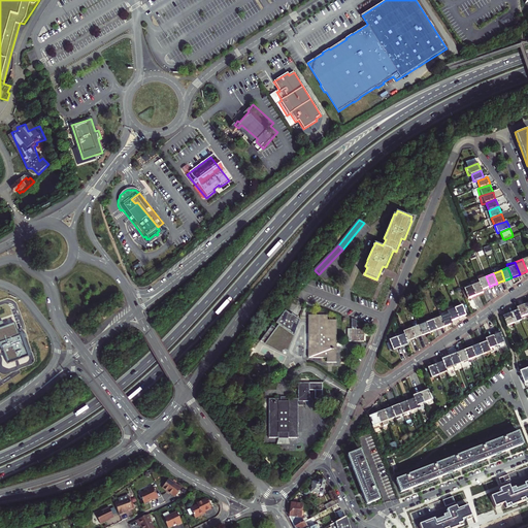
[(479,278),(480,283),(483,289),(486,288),(490,287),(486,276),(479,278)]
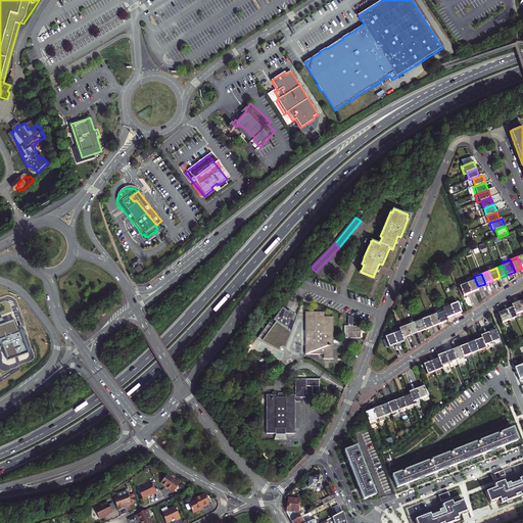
[(478,286),(475,280),(468,282),(472,292),(476,291),(479,290),(478,286)]
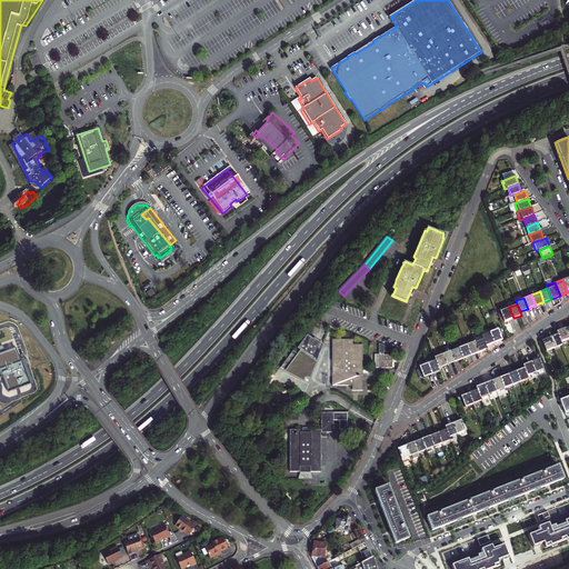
[(508,320),(513,318),(509,307),(500,310),(500,311),(505,321),(508,320)]
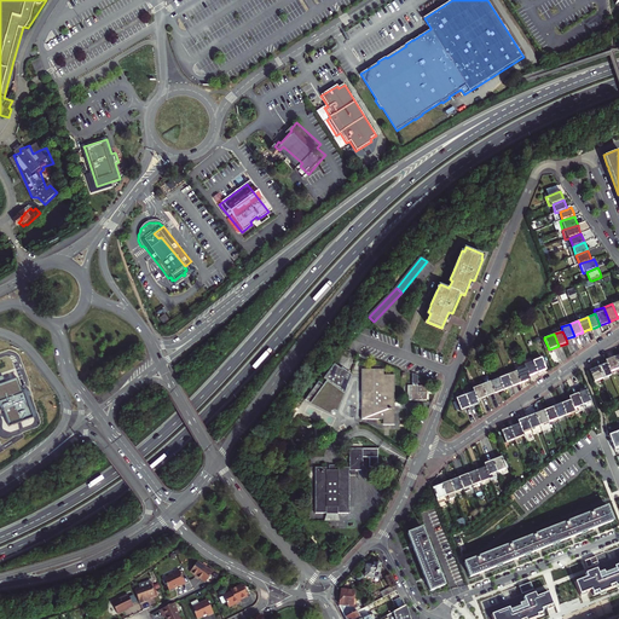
[(547,369),(542,357),(533,360),(538,372),(542,371),(547,369)]
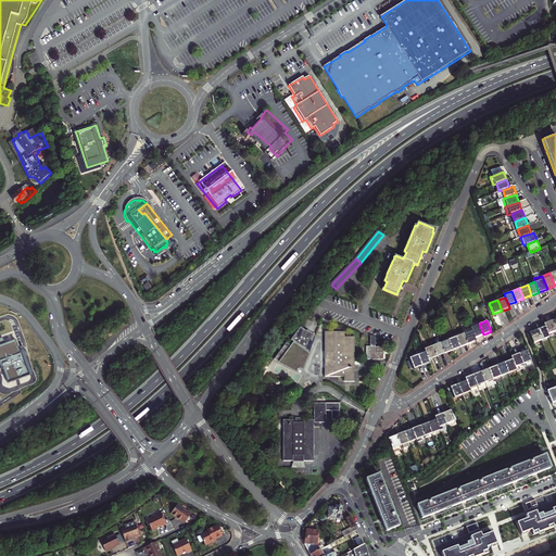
[(544,323),(546,326),(548,333),(555,330),(552,320),(548,321),(544,323)]
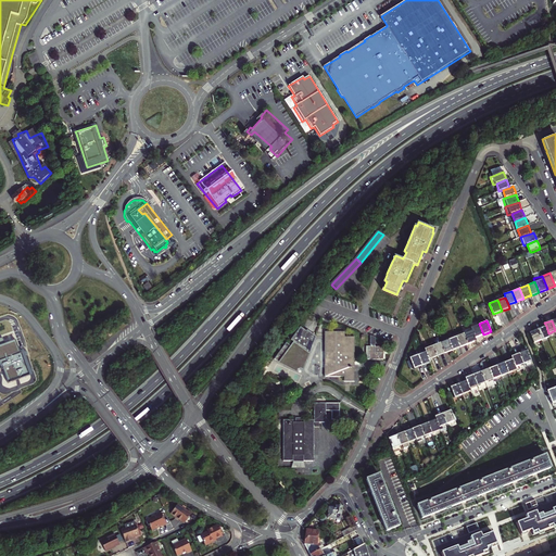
[(470,327),(472,330),(475,338),(478,337),(483,335),(479,324),(470,327)]
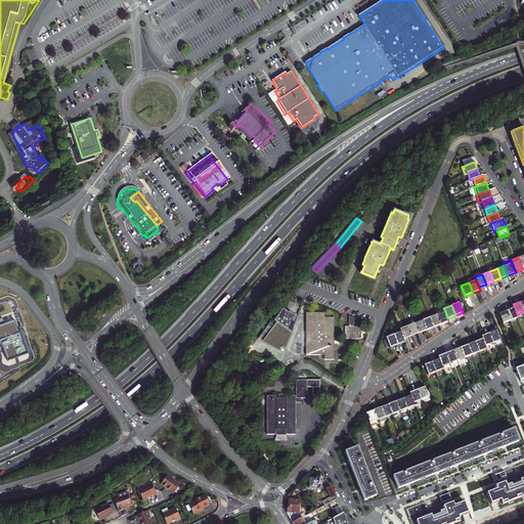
[(511,309),(507,310),(511,320),(518,317),(517,314),(515,307),(511,309)]
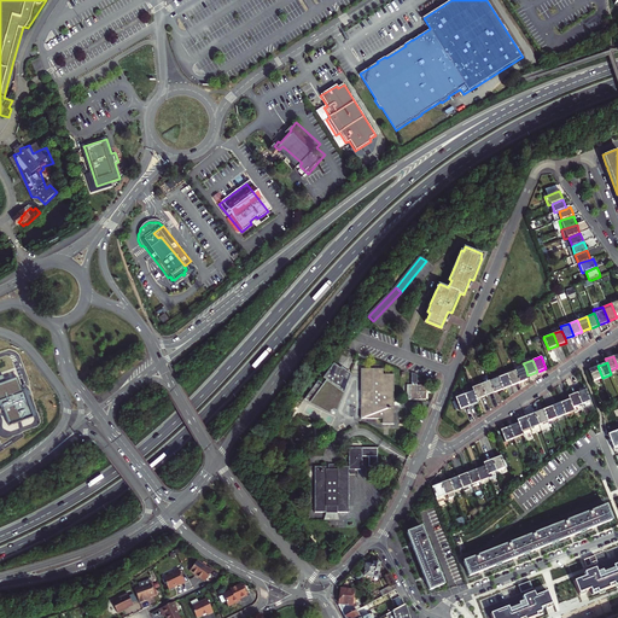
[(334,363),(305,401),(336,417),(351,375),(334,363)]
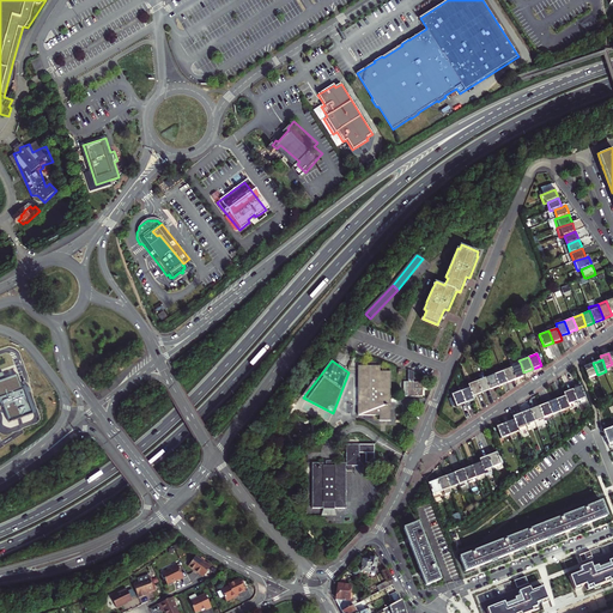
[(511,368),(516,378),(521,377),(525,375),(523,372),(521,364),(519,360),(510,364),(511,368)]
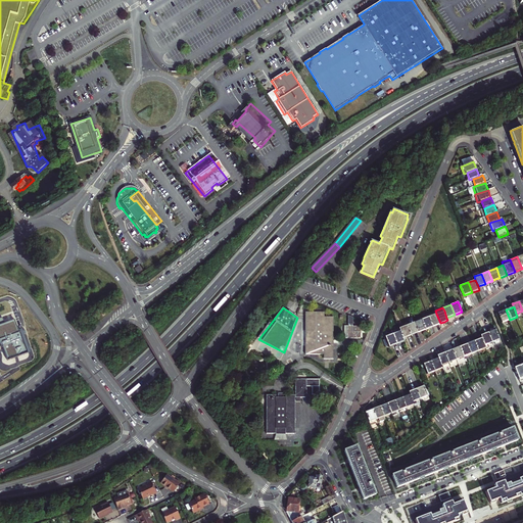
[(503,323),(510,320),(506,310),(503,312),(498,313),(503,323)]
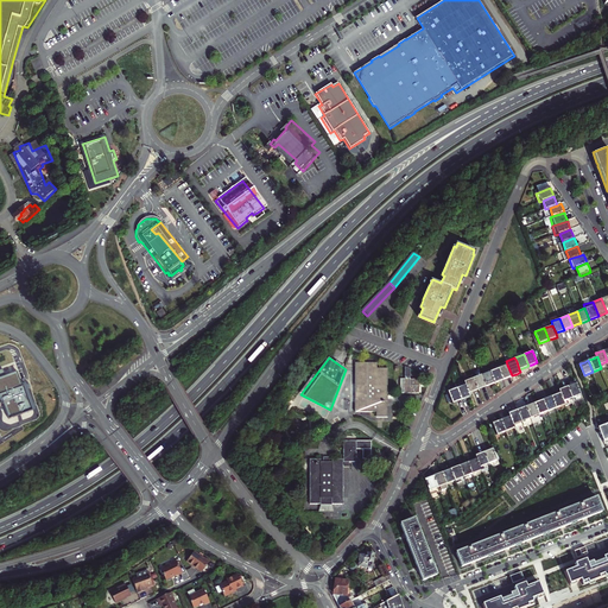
[(356,363),(358,413),(379,413),(379,418),(390,418),(388,400),(388,369),(378,369),(378,363),(356,363)]
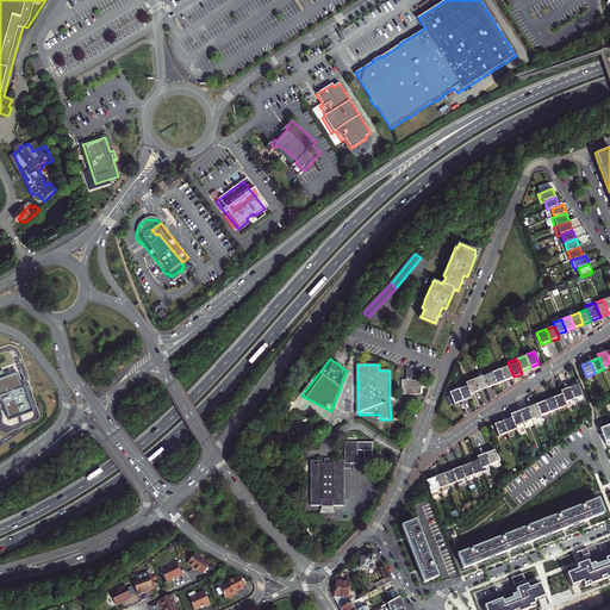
[(500,368),(505,380),(509,379),(514,377),(509,366),(500,368)]
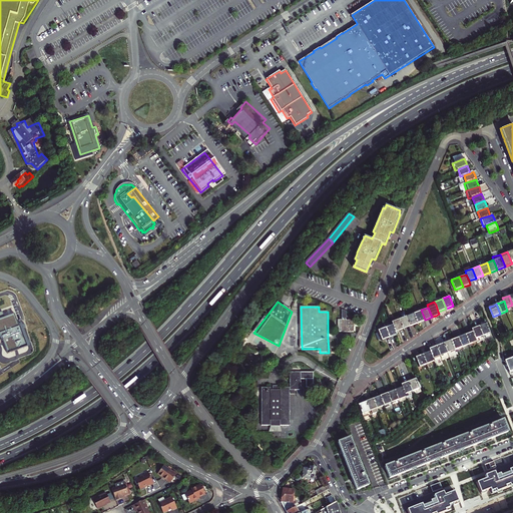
[(343,320),(338,320),(338,332),(347,332),(355,332),(354,325),(354,320),(347,320),(347,312),(342,310),(343,320)]
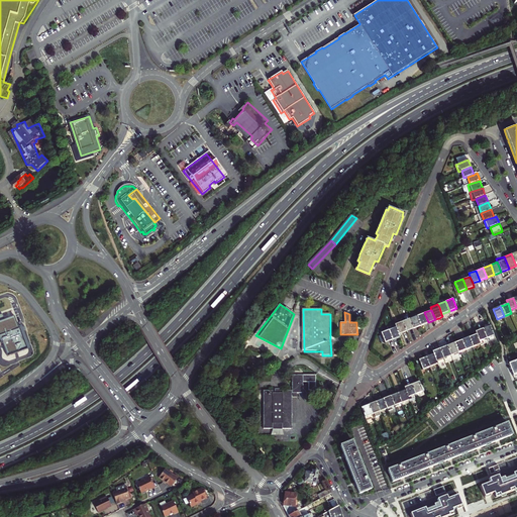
[(424,324),(428,322),(424,312),(417,315),(421,325),(424,324)]
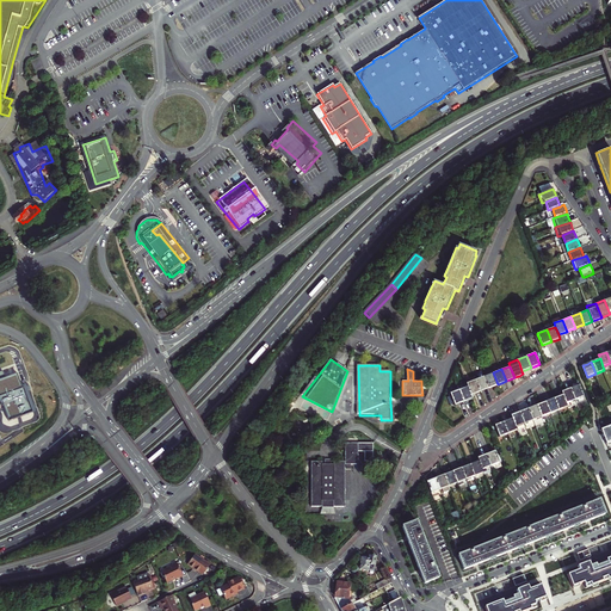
[(22,388),(17,374),(5,378),(2,371),(0,372),(0,402),(1,407),(2,407),(8,421),(36,412),(26,386),(22,388)]
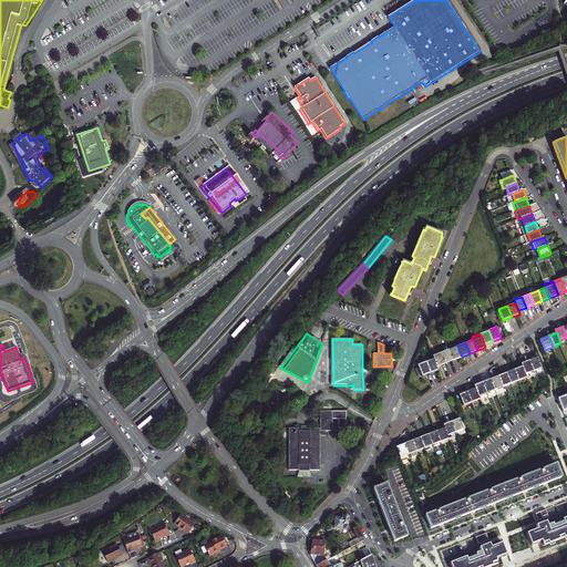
[(457,358),(462,357),(457,346),(449,349),(453,360),(457,358)]
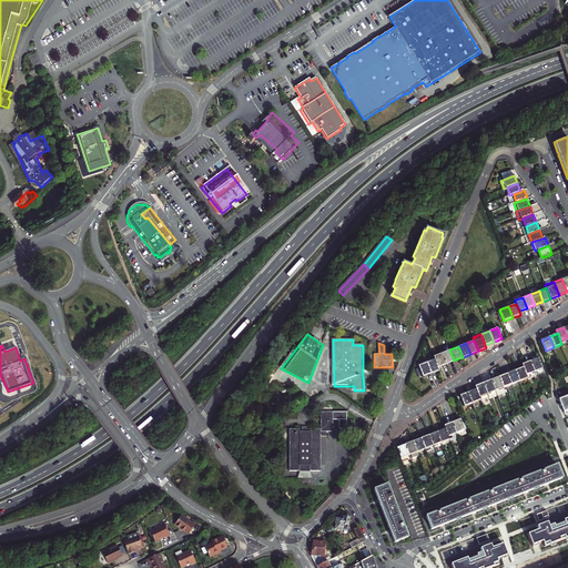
[(442,352),(446,364),(449,362),(454,361),(449,350),(442,352)]
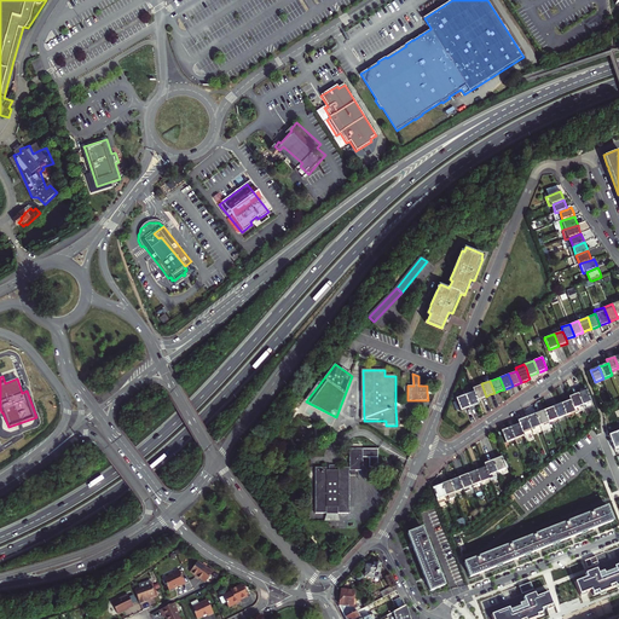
[(482,398),(486,397),(481,383),(473,387),(475,391),(478,399),(482,398)]
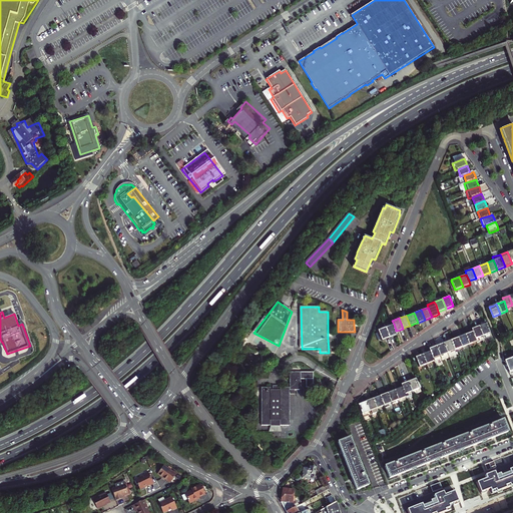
[(386,327),(390,337),(395,335),(398,334),(396,331),(394,324),(386,327)]
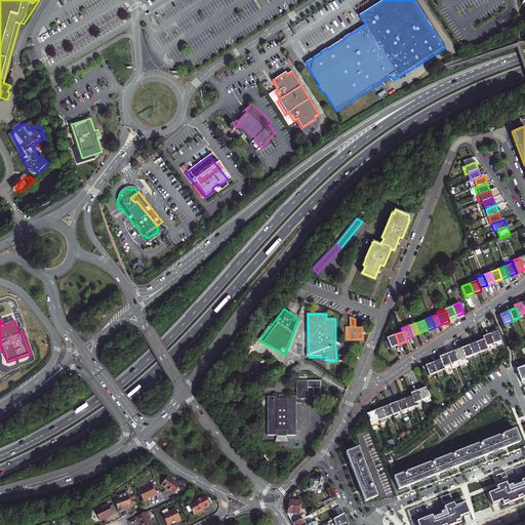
[(502,344),(498,331),(495,332),(491,334),(495,344),(496,347),(502,344)]
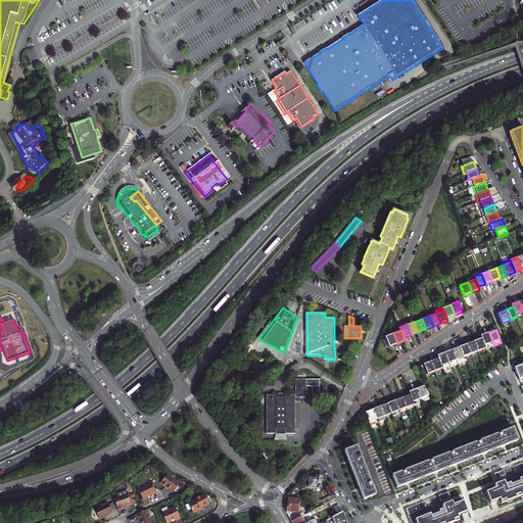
[(386,338),(389,346),(393,344),(397,343),(393,333),(386,336),(386,338)]
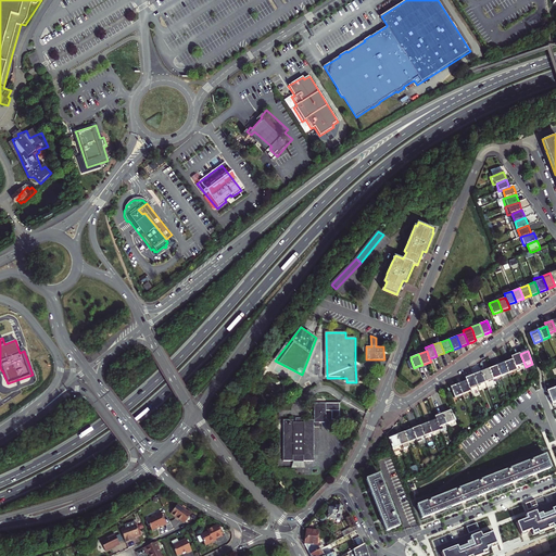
[(514,359),(517,367),(525,364),(520,354),(516,355),(513,356),(514,359)]
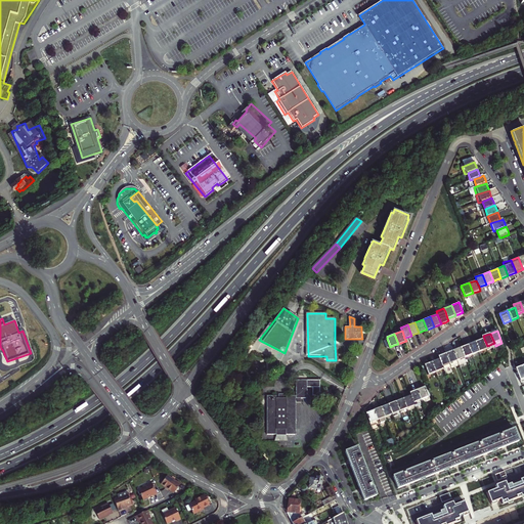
[(480,352),(488,349),(487,346),(484,339),(480,341),(476,342),(480,352)]
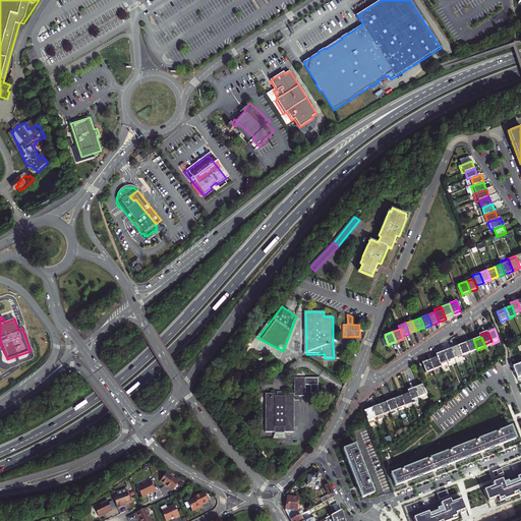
[(470,342),(466,343),(470,353),(477,350),(473,340),(470,342)]
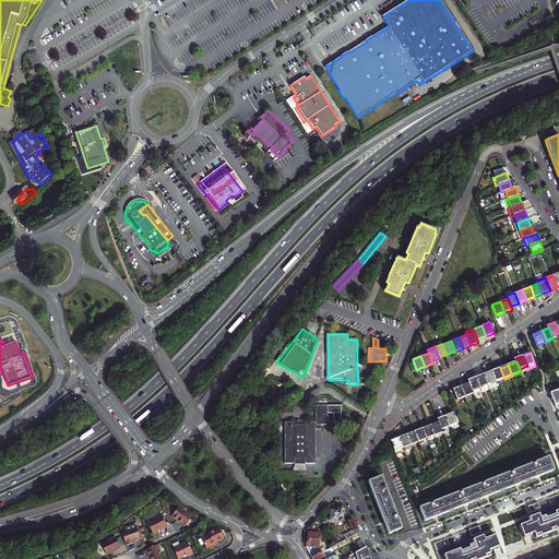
[(497,370),(492,371),(497,381),(504,379),(500,368),(497,370)]
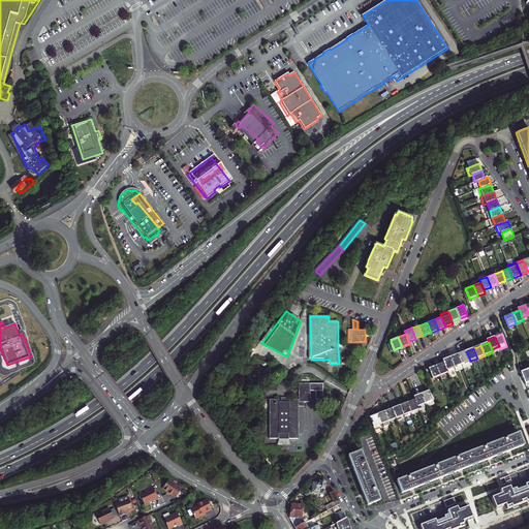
[(459,354),(463,367),(471,364),(470,361),(466,351),(462,352),(459,354)]
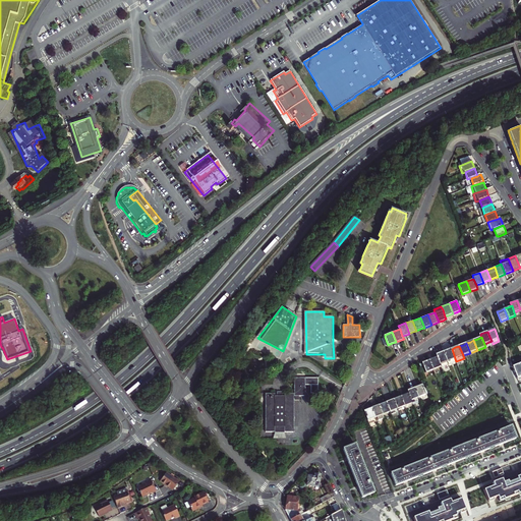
[(449,364),(456,361),(452,349),(448,350),(445,351),(448,361),(449,364)]
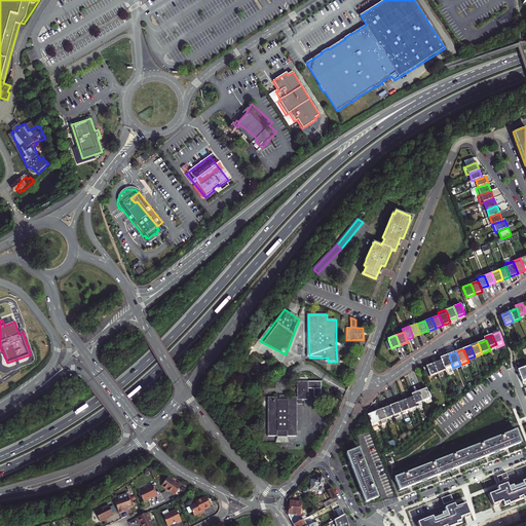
[(446,371),(453,368),(452,365),(449,354),(445,357),(441,358),(442,361),(446,371)]
